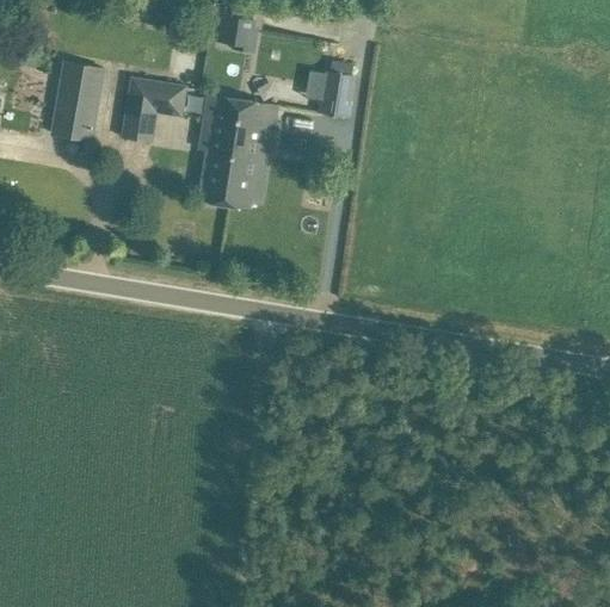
[(251,31),(252,24),(240,22),(241,10),(223,7),(219,42),(234,44),(233,49),(251,53),(253,32),(251,31)]
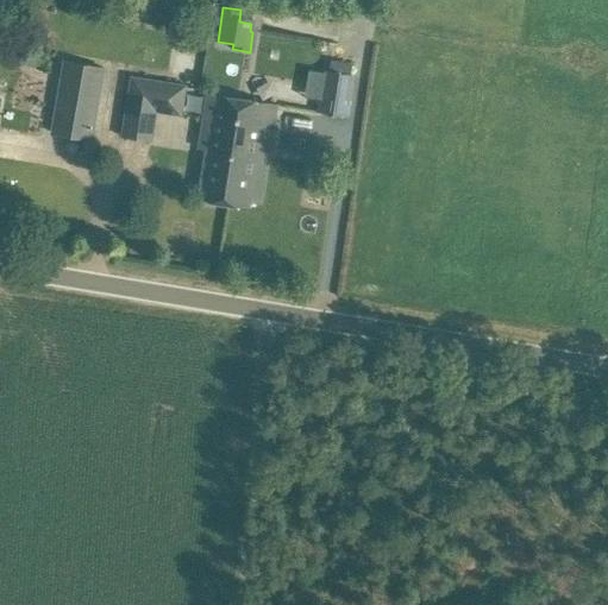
[(337,38),(338,25),(312,21),(311,33),(337,38)]
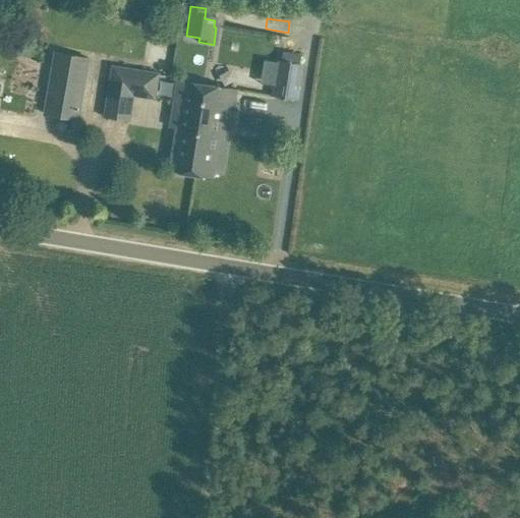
[(77,122),(89,61),(55,55),(44,116),(77,122)]
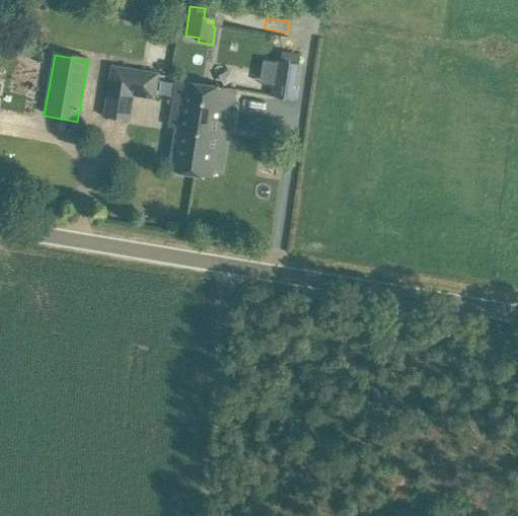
[(296,101),(302,67),(276,62),(270,97),(296,101)]
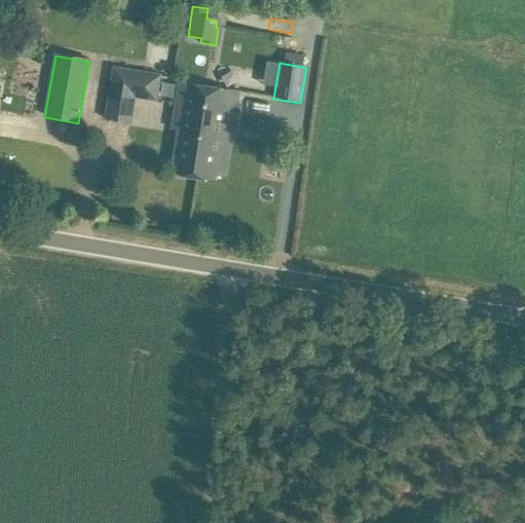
[(155,102),(159,77),(113,70),(106,120),(129,124),(134,98),(155,102)]
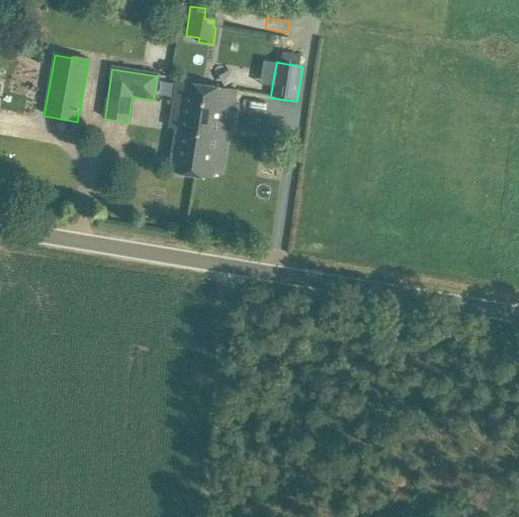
[(170,172),(191,175),(204,87),(201,86),(177,82),(170,130),(176,131),(170,172)]
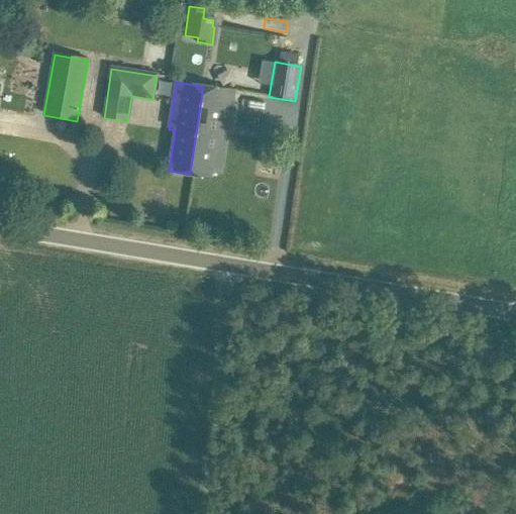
[(203,87),(190,174),(211,177),(212,171),(222,173),(229,129),(232,109),(235,92),(224,90),(203,87)]
